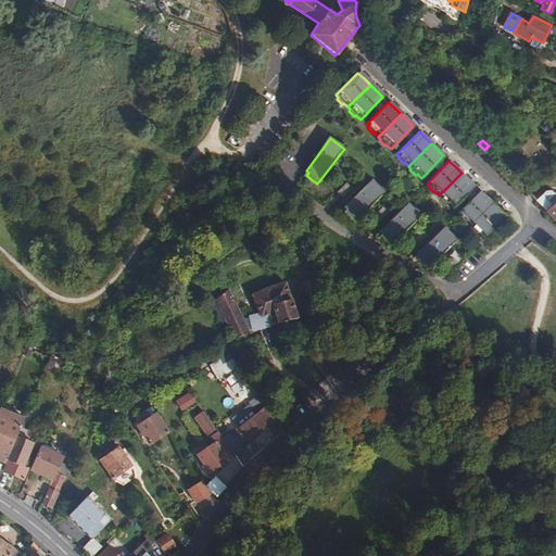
[(468,179),(462,173),(439,196),(441,198),(440,199),(445,204),(446,203),(452,207),(474,186),(468,179)]
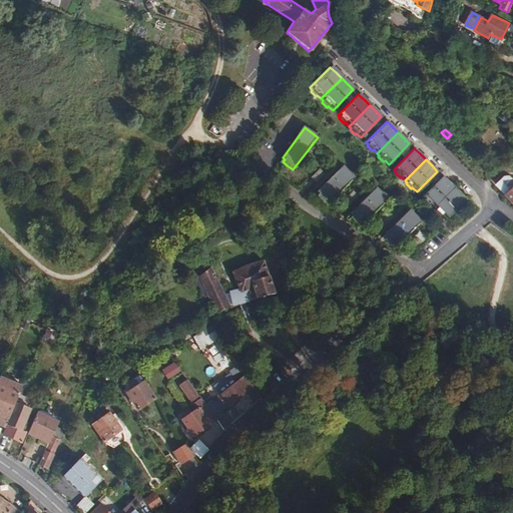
[(342,167),(316,193),(318,195),(316,198),(320,202),(325,207),(353,178),(342,167)]
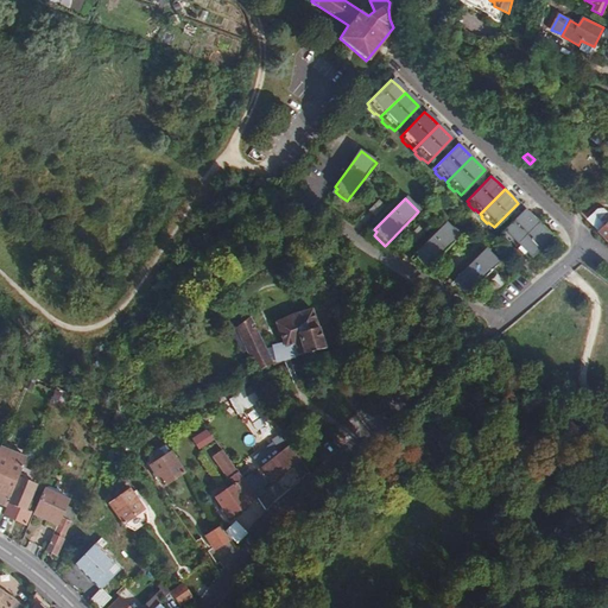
[(378,200),(366,209),(373,216),(385,206),(378,200)]
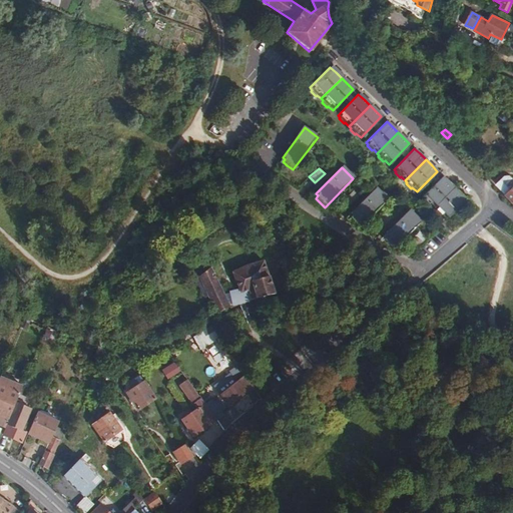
[(448,181),(442,175),(422,196),(424,198),(423,200),(428,205),(429,204),(433,207),(453,186),(448,181)]
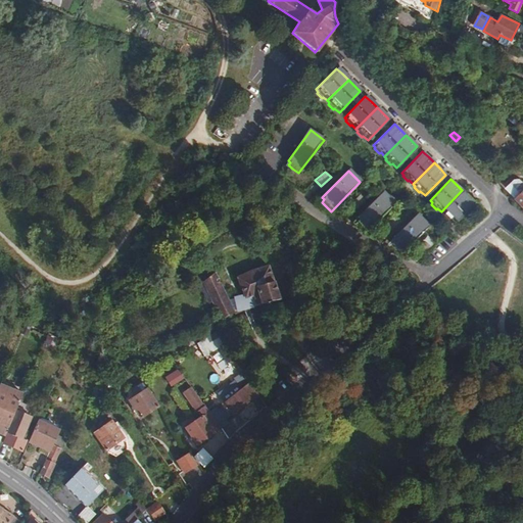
[(514,180),(505,189),(521,206),(522,208),(522,182),(521,180),(514,180)]
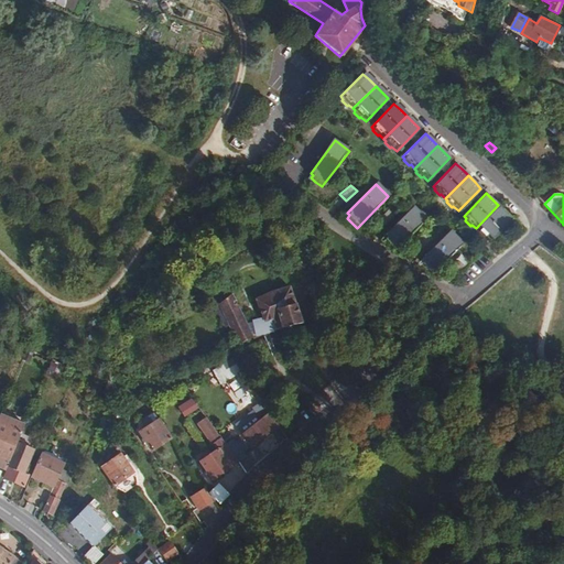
[(506,212),(498,205),(476,228),(478,230),(477,231),(483,238),(484,236),(488,241),(511,218),(506,212)]
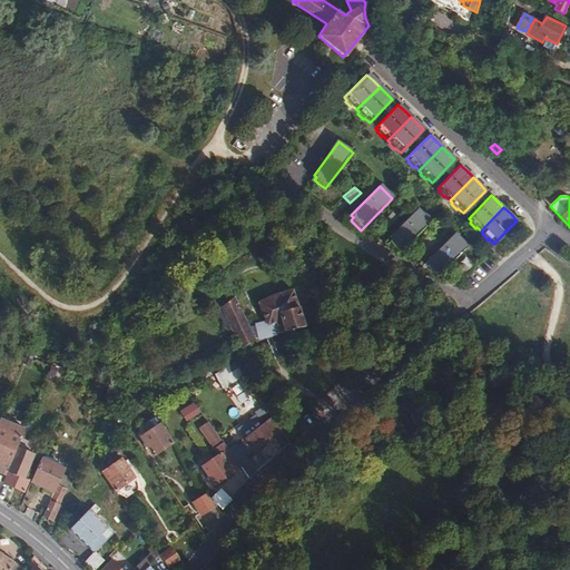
[(418,209),(389,239),(391,242),(389,244),(393,248),(399,255),(430,223),(418,209)]
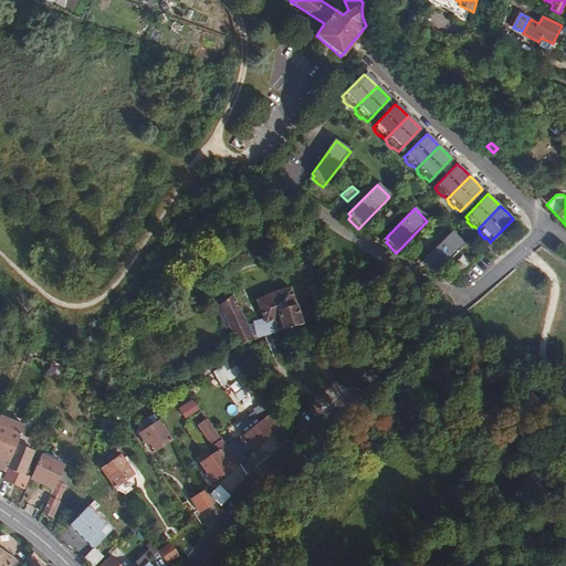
[(391,209),(381,219),(387,226),(398,216),(391,209)]
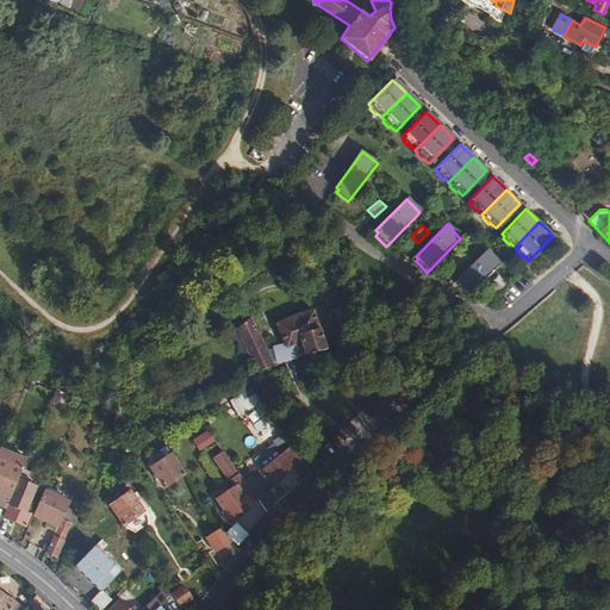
[(486,249),(456,280),(459,284),(455,286),(461,291),(466,297),(500,263),(486,249)]
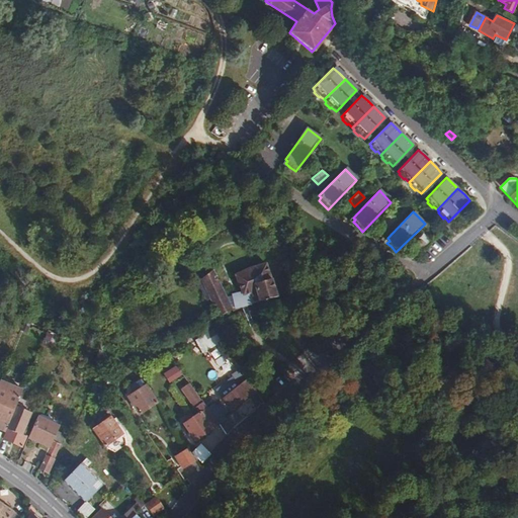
[(392,213),(381,223),(387,229),(397,220),(392,213)]
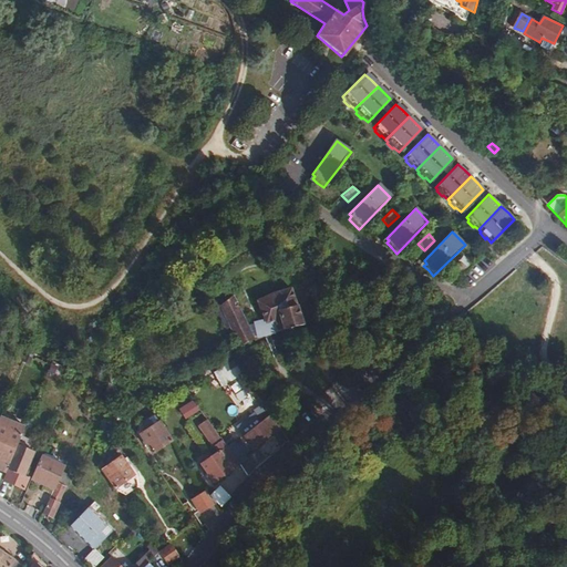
[(468,257),(457,267),(464,274),(474,264),(468,257)]
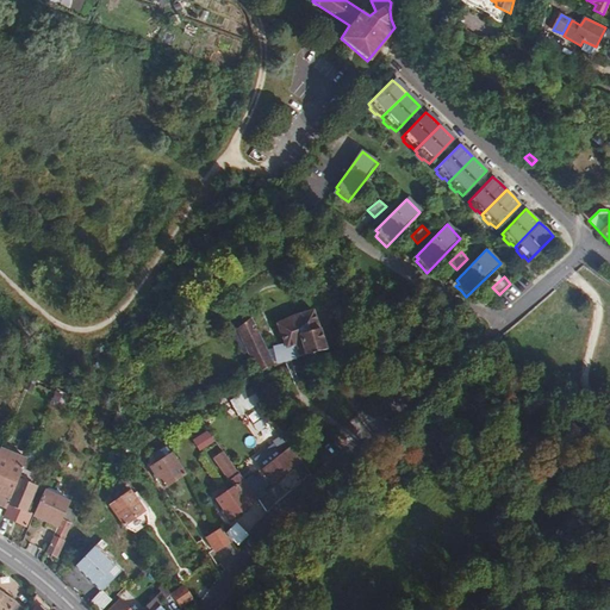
[(251,317),(238,329),(259,371),(292,360),(297,359),(304,356),(306,363),(324,359),(324,355),(323,350),(325,349),(312,311),(293,316),(277,324),(284,346),(267,350),(265,346),(251,317)]
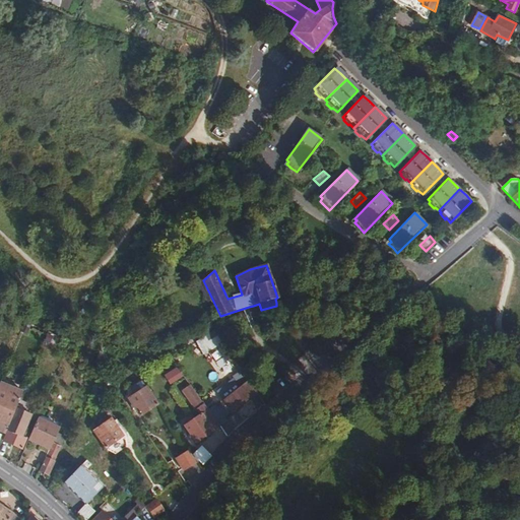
[(213,332),(197,342),(204,354),(221,343),(213,332)]
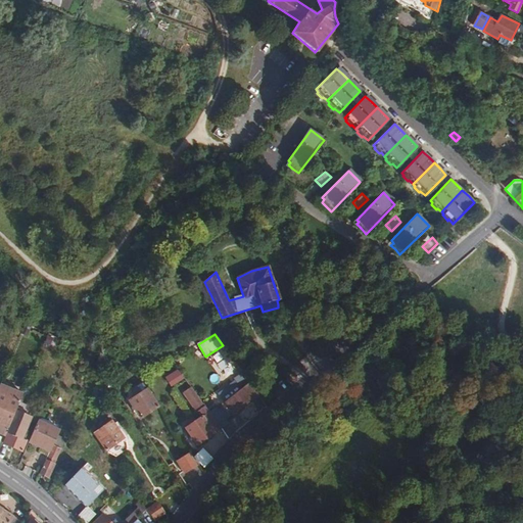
[(179,370),(164,375),(169,386),(183,380),(179,370)]
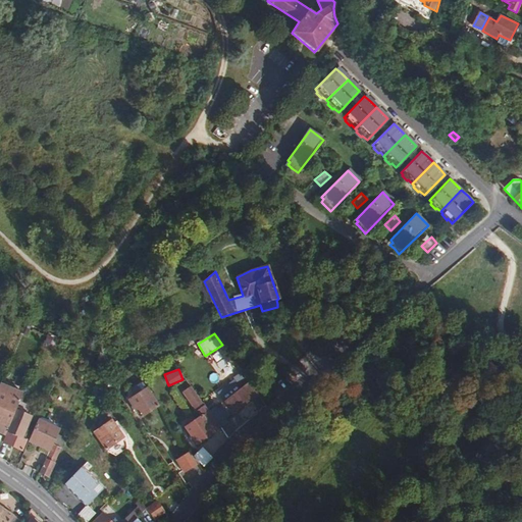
[(216,389),(224,400),(232,412),(256,396),(240,372),(231,378),(216,389)]
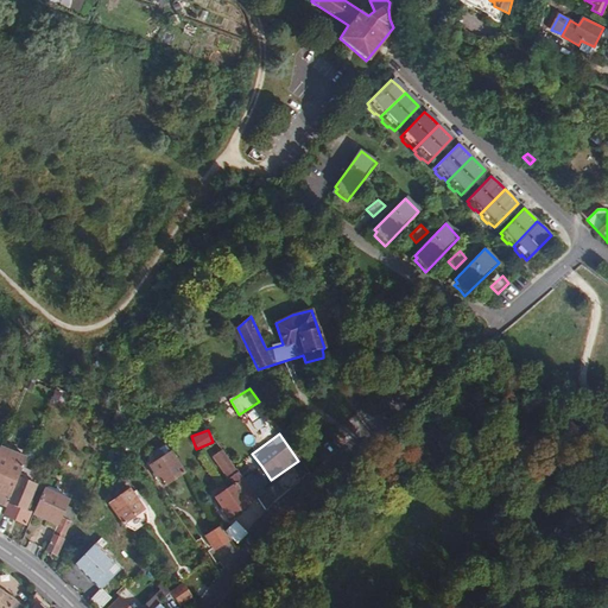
[(6,502),(14,481),(25,456),(0,445),(0,506),(5,507),(6,502)]
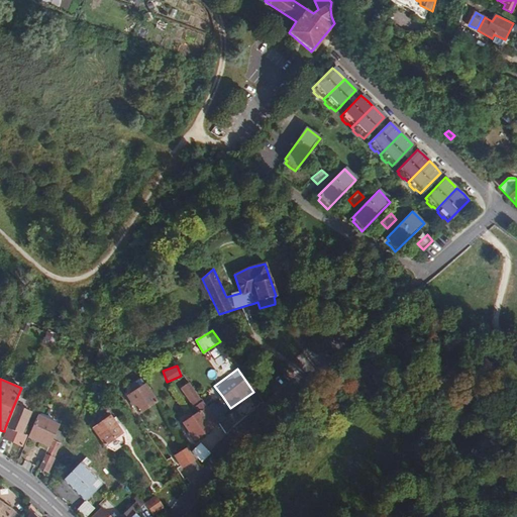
[(144,384),(127,395),(138,412),(156,402),(144,384)]
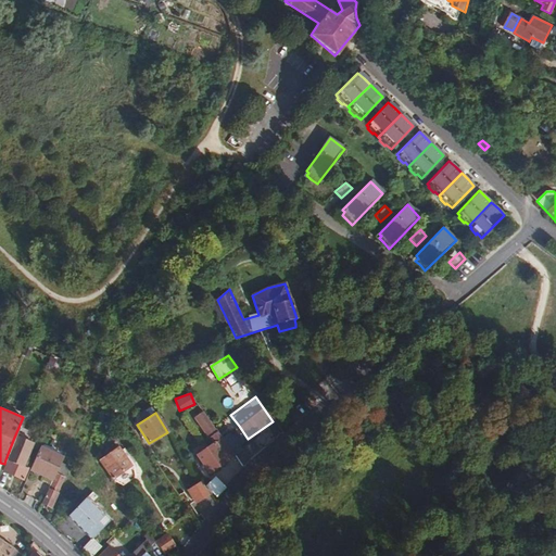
[(229,432),(222,438),(234,456),(242,451),(229,432)]
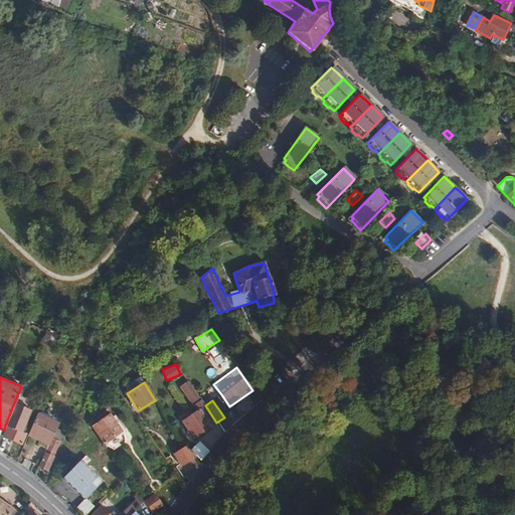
[(205,405),(182,420),(193,438),(216,422),(205,405)]
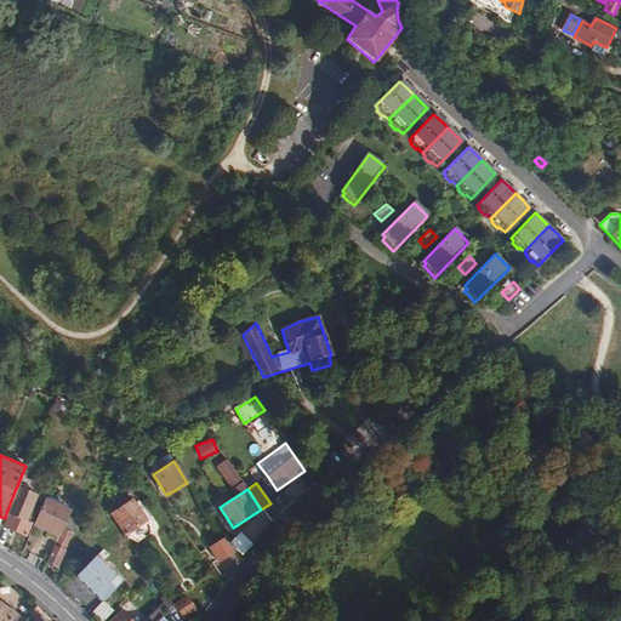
[(34,500),(15,491),(6,513),(10,514),(5,527),(26,535),(32,522),(26,519),(34,500)]
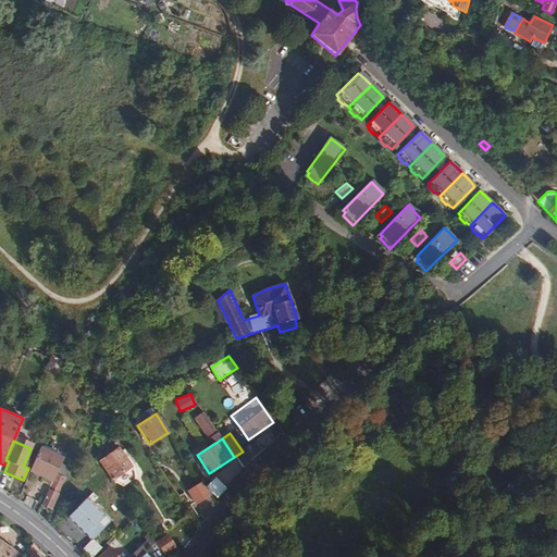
[(62,458),(39,447),(29,471),(52,481),(62,458)]
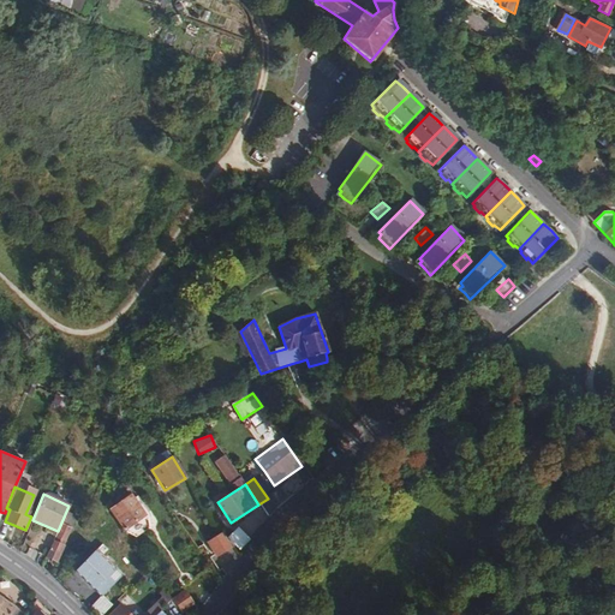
[(113,506),(108,497),(106,503),(124,531),(133,537),(147,530),(148,518),(136,497),(131,500),(129,496),(113,506)]
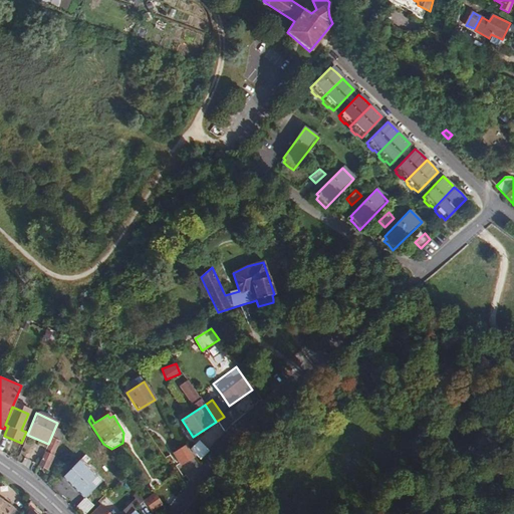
[(44,451),(37,466),(46,471),(53,457),(52,456),(59,441),(52,438),(45,452),(44,451)]
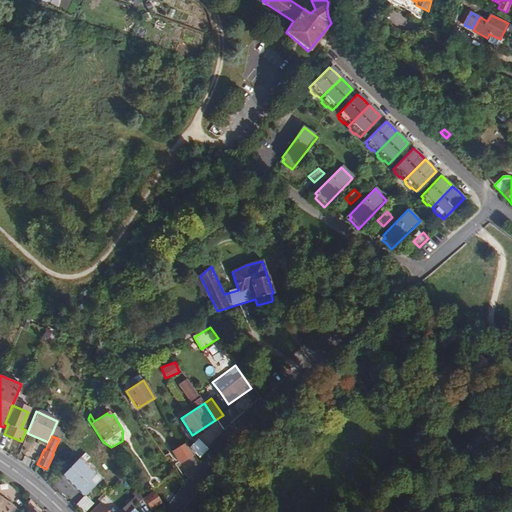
[(198,439),(189,447),(200,457),(208,449),(198,439)]
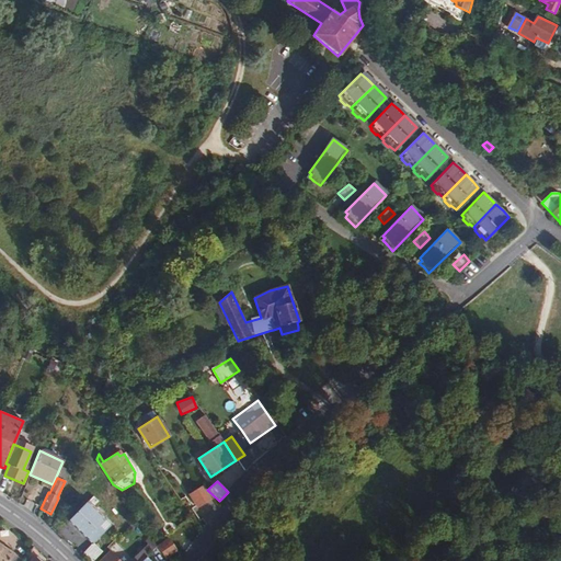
[(205,488),(191,496),(198,507),(212,499),(205,488)]
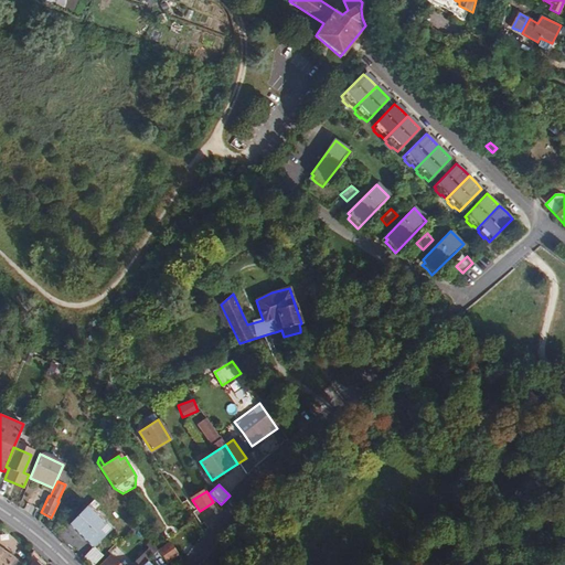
[(85,505),(63,529),(72,537),(76,533),(89,546),(108,528),(85,505)]
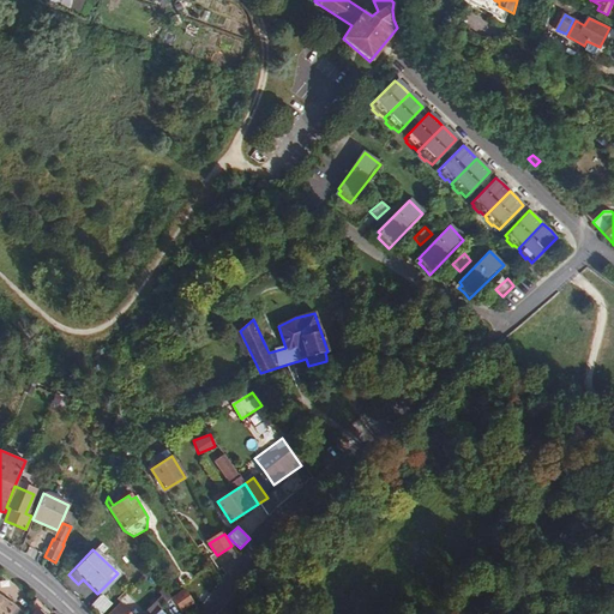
[(169,596),(178,608),(190,600),(181,588),(169,596)]
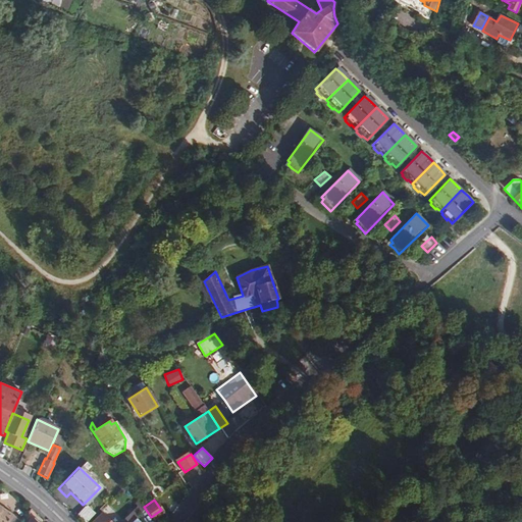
[(76,515),(85,521),(86,521),(94,513),(86,505),(76,515)]
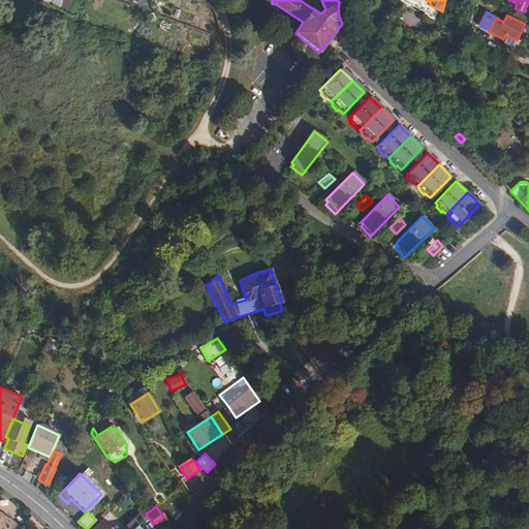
[(121,528),(122,528),(130,528),(141,520),(142,519),(135,514),(121,528)]
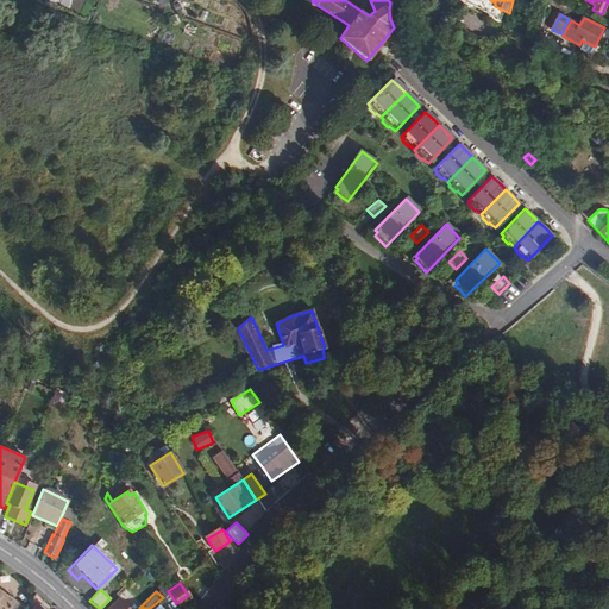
[(168,591),(163,597),(162,598),(169,608),(180,608),(176,603),(168,591)]
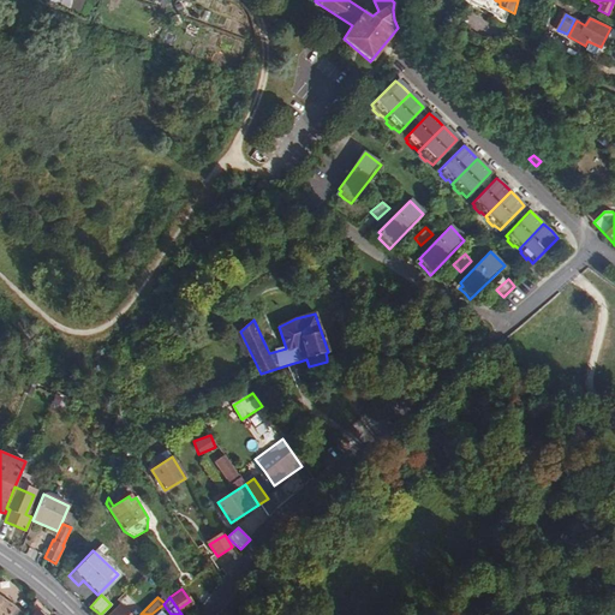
[(0,614),(21,614),(0,599),(0,614)]
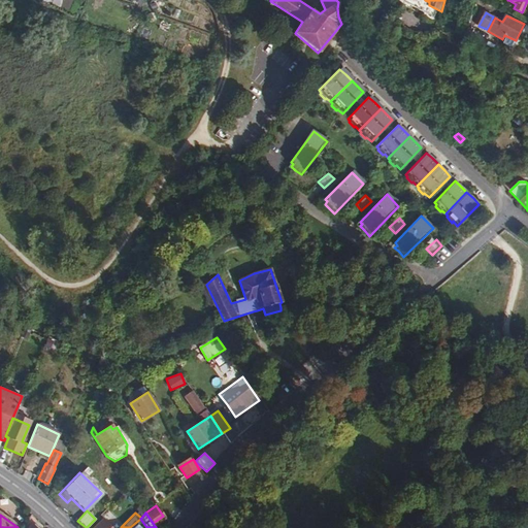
[(112,527),(103,518),(93,527),(112,527)]
